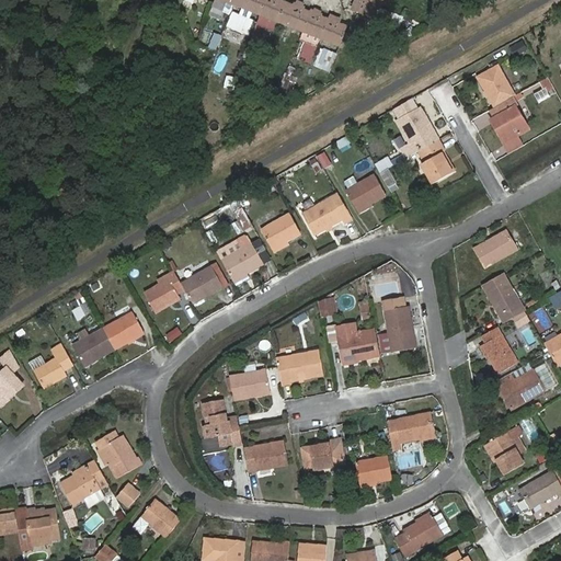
[(213,0),(233,8),(258,18),(302,35),(321,42),(339,48),(345,30),(338,26),(339,24),(329,21),(328,23),(321,20),(321,18),(309,13),(309,15),(302,13),(304,11),(293,7),(292,9),(276,3),(277,0),(276,0),(213,0)]
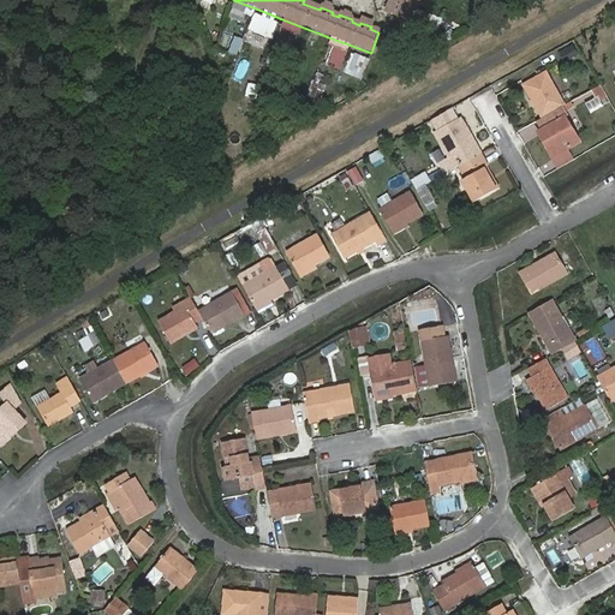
[(395,0),(394,4),(390,3),(386,13),(410,23),(418,0),(395,0)]
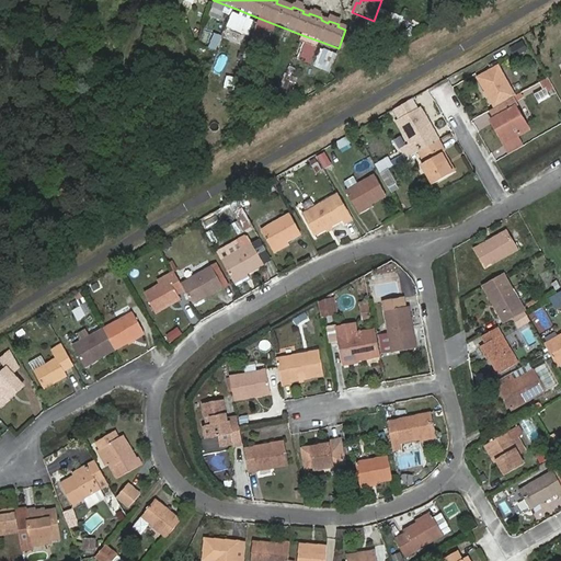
[(206,25),(199,44),(210,47),(216,29),(206,25)]
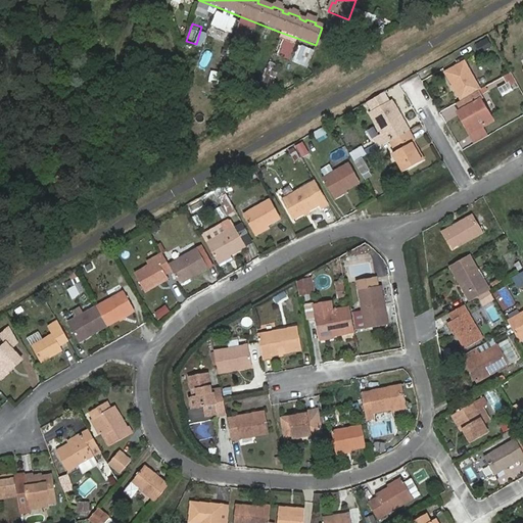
[(475,43),(480,52),(492,47),(487,37),(475,43)]
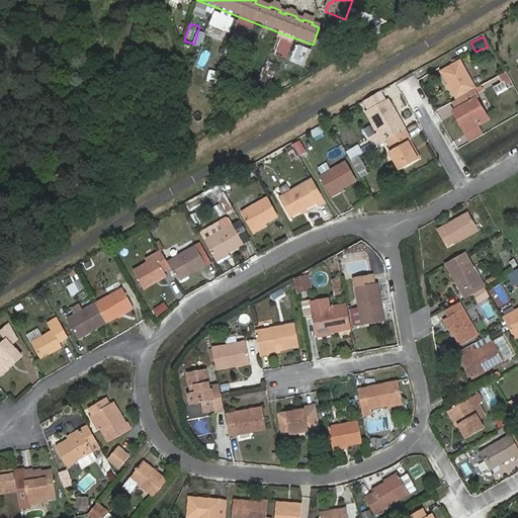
[(287,57),(292,44),(282,39),(276,53),(287,57)]
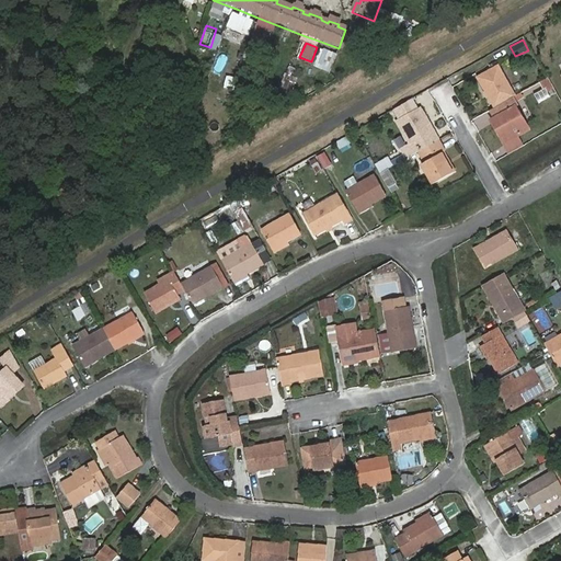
[(313,65),(329,71),(338,54),(321,46),(313,65)]
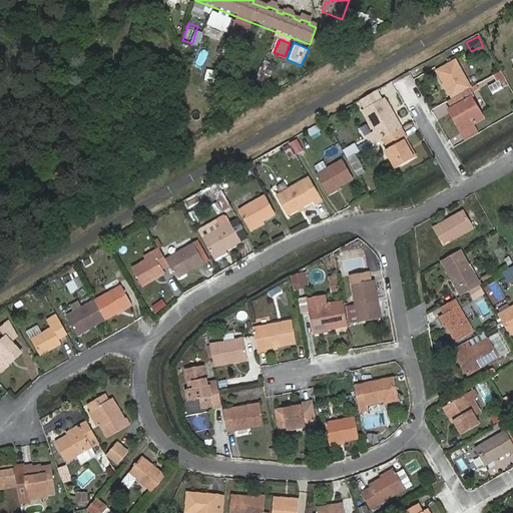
[(454,97),(471,86),(455,59),(438,68),(454,97)]
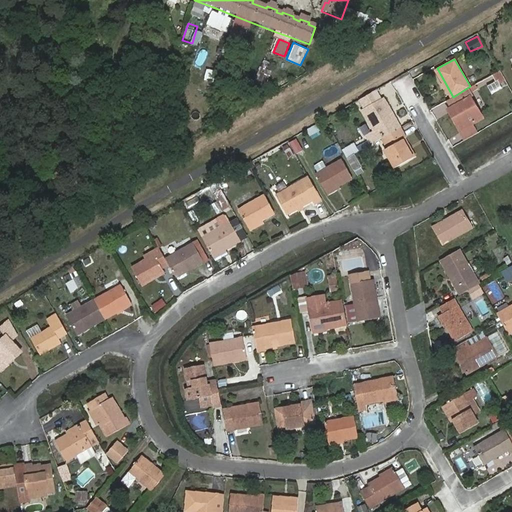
[(492,75),(496,80),(486,86),(490,93),(507,83),(500,70),(492,75)]
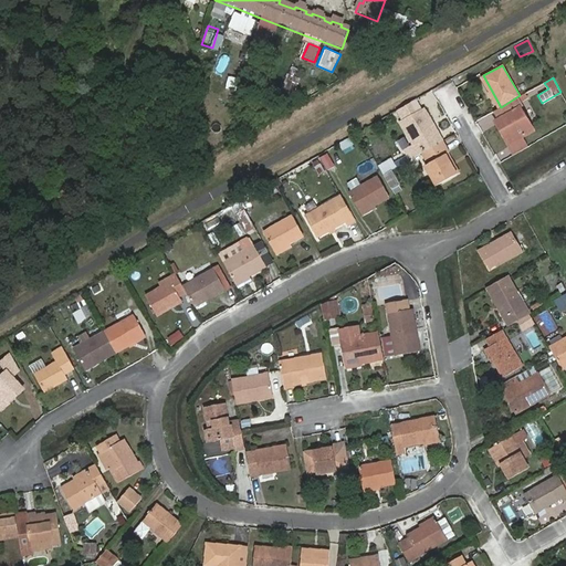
[(501,107),(495,111),(502,123),(507,133),(505,135),(510,143),(534,127),(522,106),(524,104),(520,95),(501,107)]
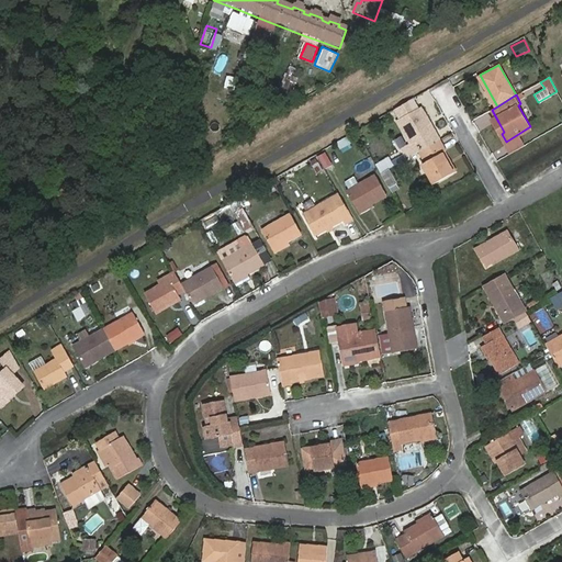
[(422,149),(440,138),(420,108),(400,120),(418,152),(422,149)]
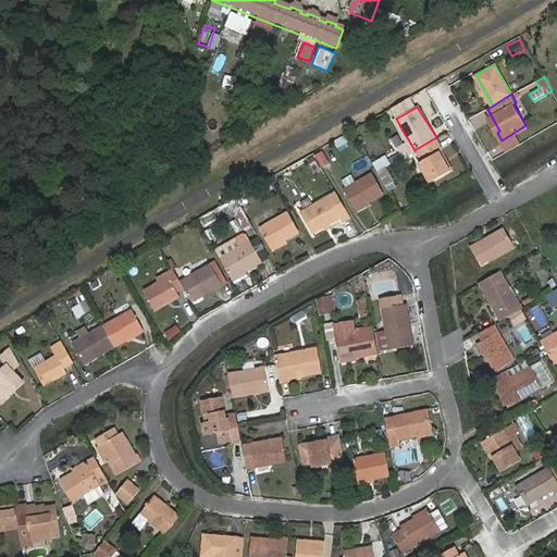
[(491,122),(497,133),(499,131),(494,121),(491,122)]
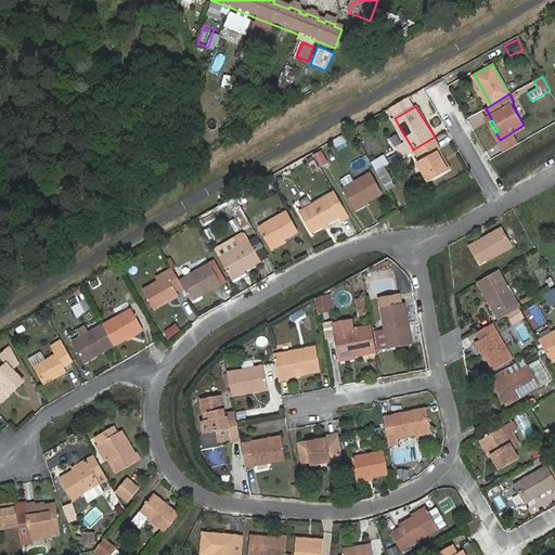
[(441,151),(435,137),(416,147),(424,160),(420,164),(429,182),(449,170),(438,152),(441,151)]
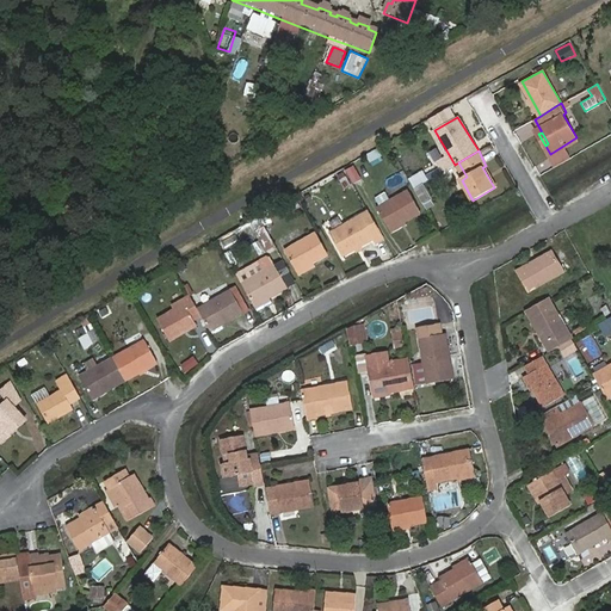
[(498,185),(486,166),(482,167),(494,187),(498,185)]
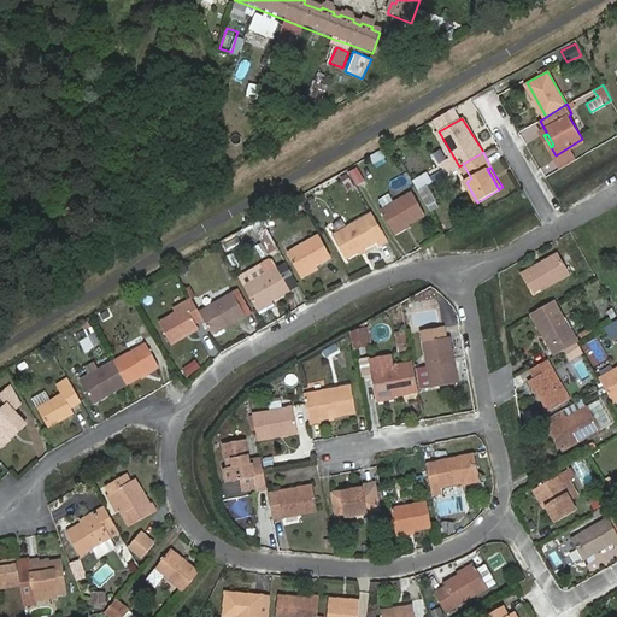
[(360,169),(352,174),(359,186),(366,181),(360,169)]
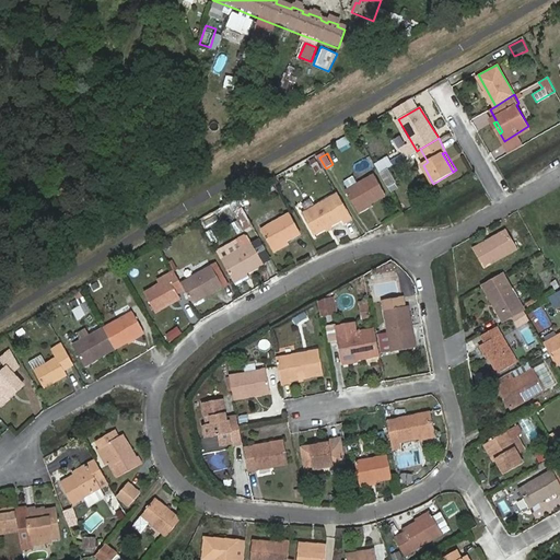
[(389,193),(399,188),(388,167),(393,165),(388,155),(374,163),(389,193)]
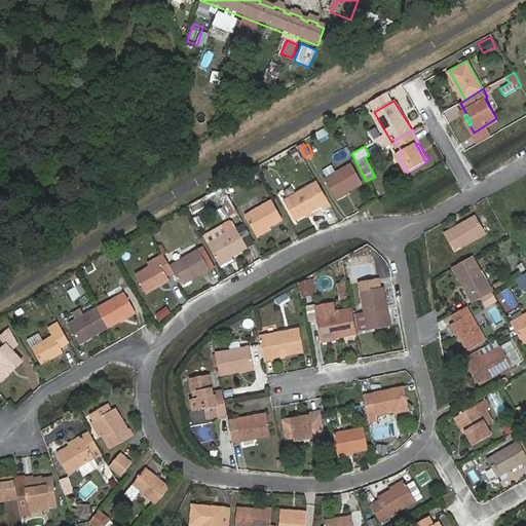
[(327,179),(338,197),(363,182),(353,164),(327,179)]
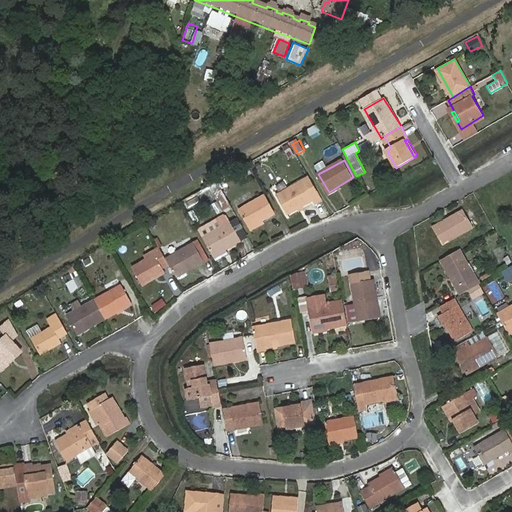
[(322,196),(310,176),(278,195),(290,214),(322,196)]
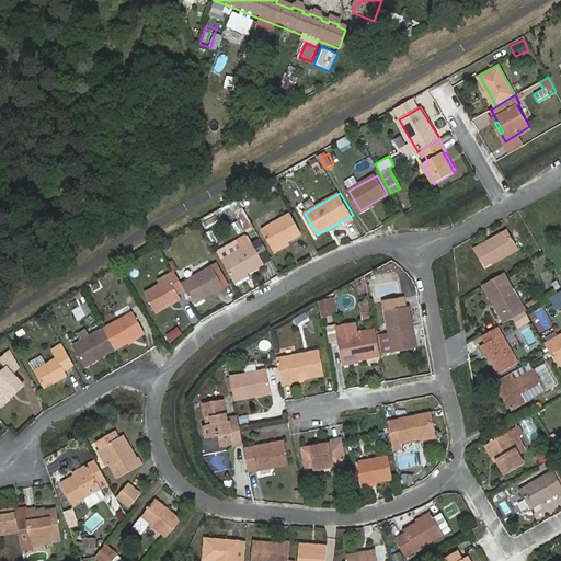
[(242,230),(253,226),(243,206),(233,210),(242,230)]
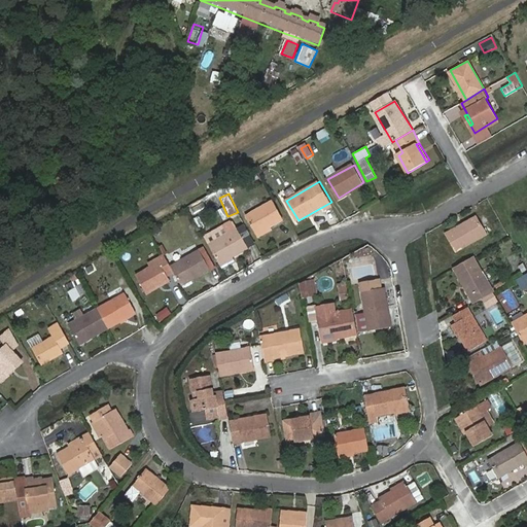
[(247,216),(255,234),(270,225),(282,218),(273,202),(247,216)]
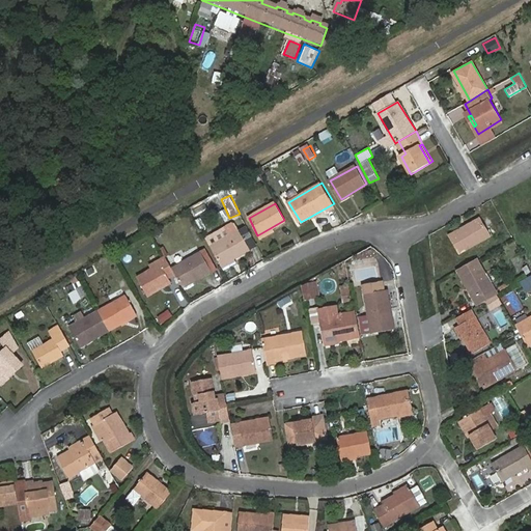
[(482,214),(451,231),(462,250),(493,232),(482,214)]
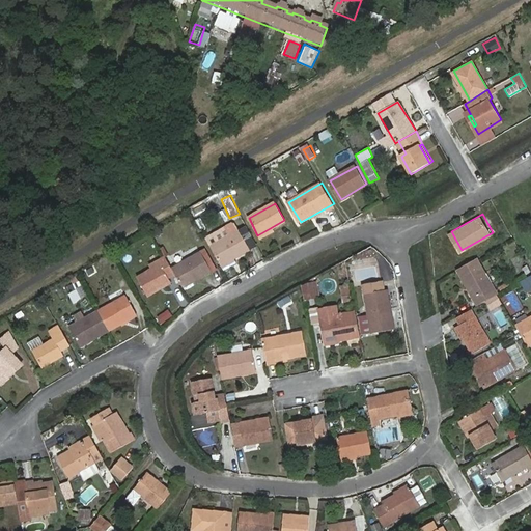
[(252,232),(247,224),(240,228),(211,246),(222,264),(250,248),(245,238),(252,232)]
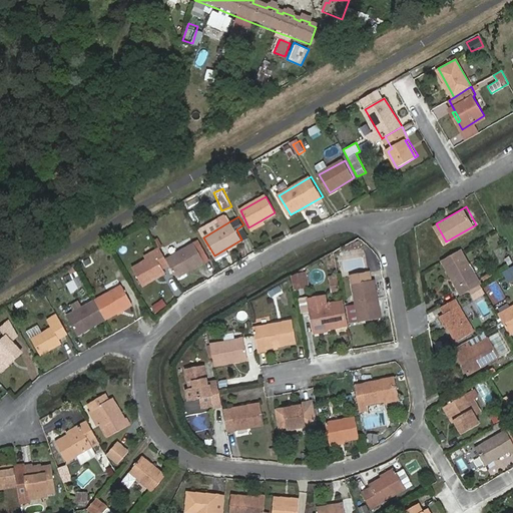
[(263,219),(248,227),(250,231),(265,223),(263,219)]
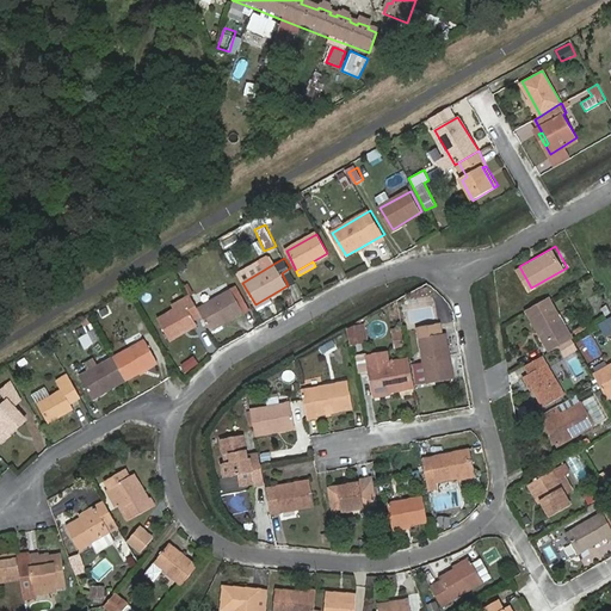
[(282,273),(288,285),(297,281),(290,267),(282,273)]
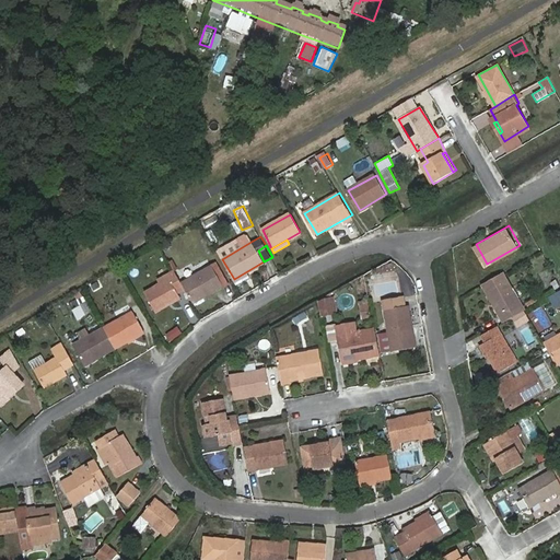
[(213,266),(183,282),(185,288),(194,302),(224,284),(223,282),(219,275),(225,271),(220,261),(213,266)]
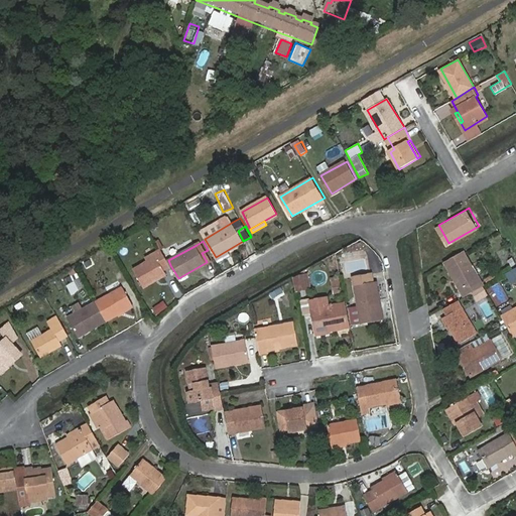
[(168,260),(161,249),(156,251),(158,256),(148,262),(135,268),(145,286),(167,273),(165,268),(170,265),(168,260)]
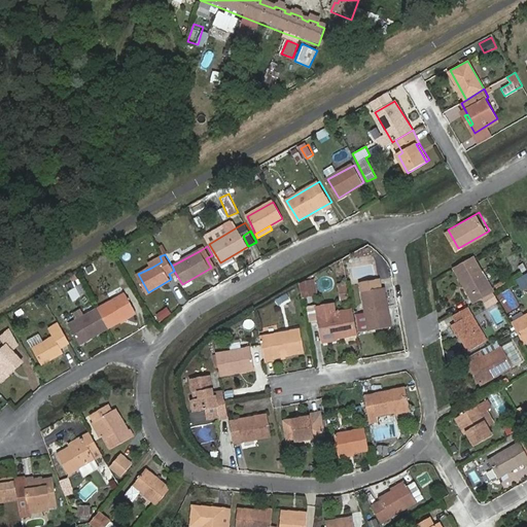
[(476,301),(494,290),(473,254),(455,266),(476,301)]
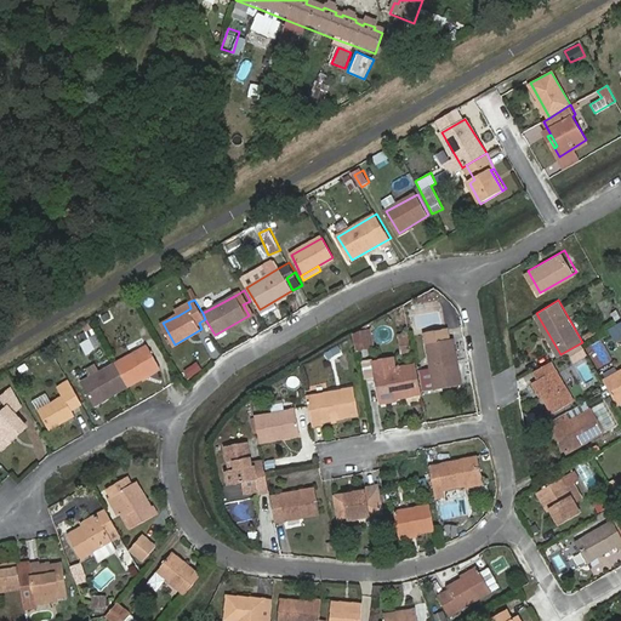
[(254,309),(250,301),(243,305),(248,313),(254,309)]
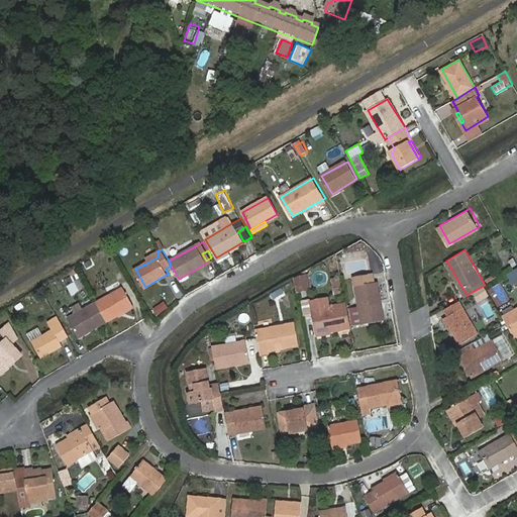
[(159,256),(157,251),(145,257),(148,263),(159,256)]
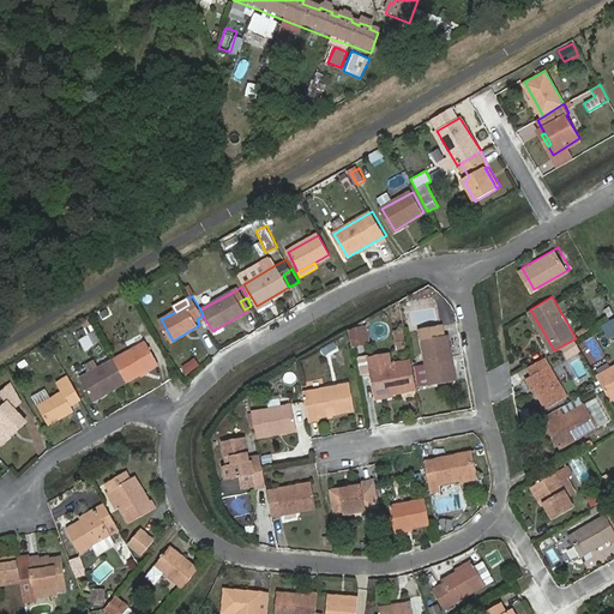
[(84,350),(100,343),(92,324),(83,327),(86,336),(79,338),(84,350)]
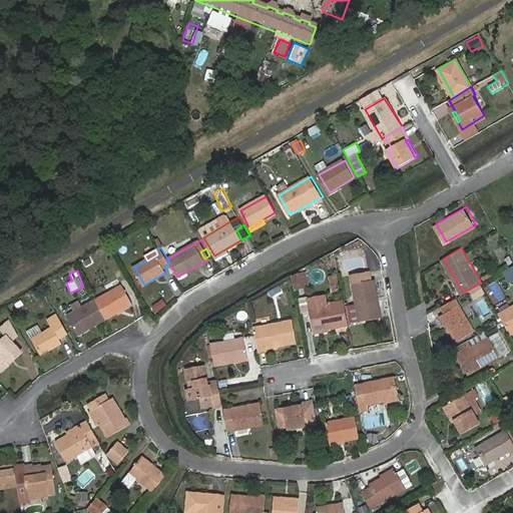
[(307,271),(295,273),(298,288),(310,286),(307,271)]
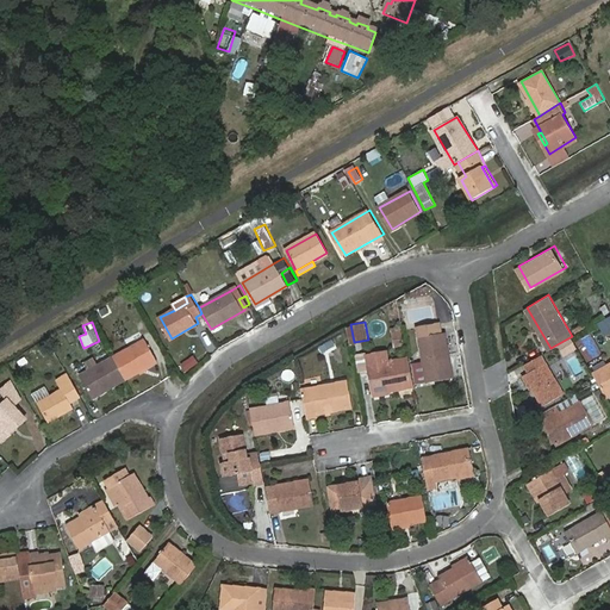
[(394,332),(396,346),(406,343),(404,331),(394,332)]
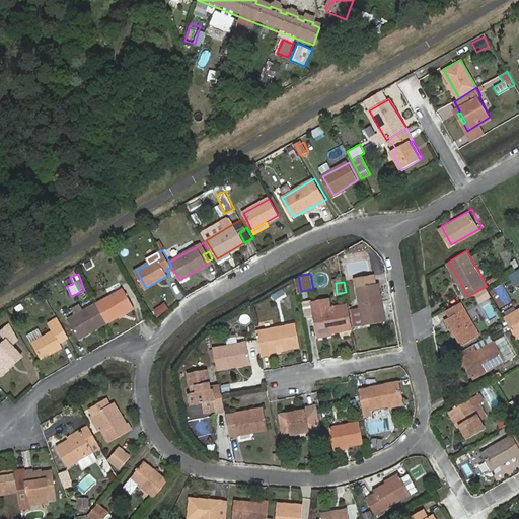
[(379,303),(376,283),(358,286),(365,324),(386,320),(383,303),(379,303)]
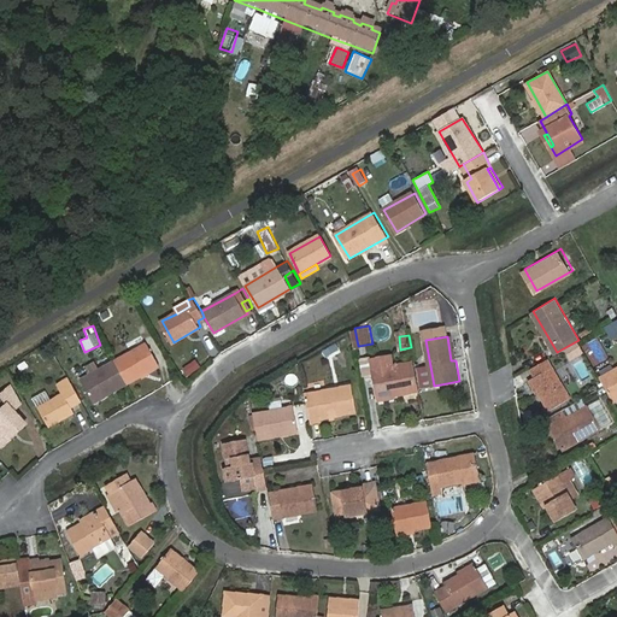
[(151,341),(116,359),(128,381),(162,363),(151,341)]
